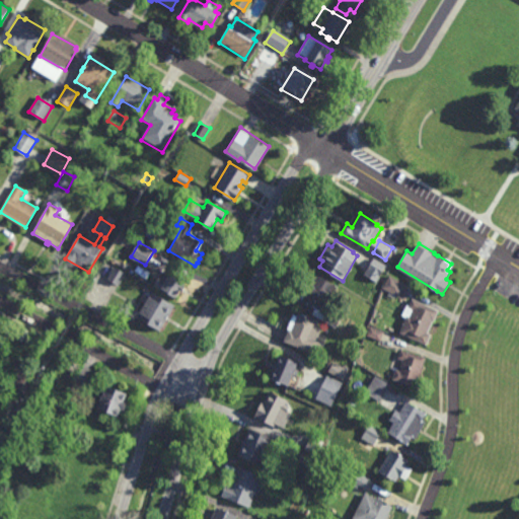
[(377,282),(364,275),(374,257),(386,265),(377,282)]
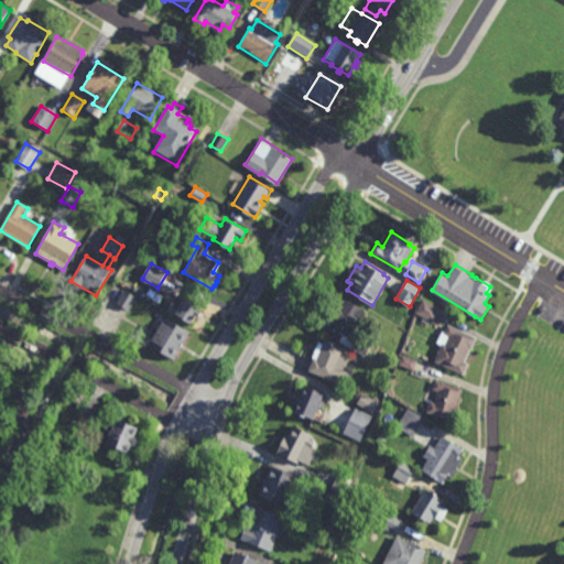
[(129,310),(117,303),(123,290),(137,296),(129,310)]
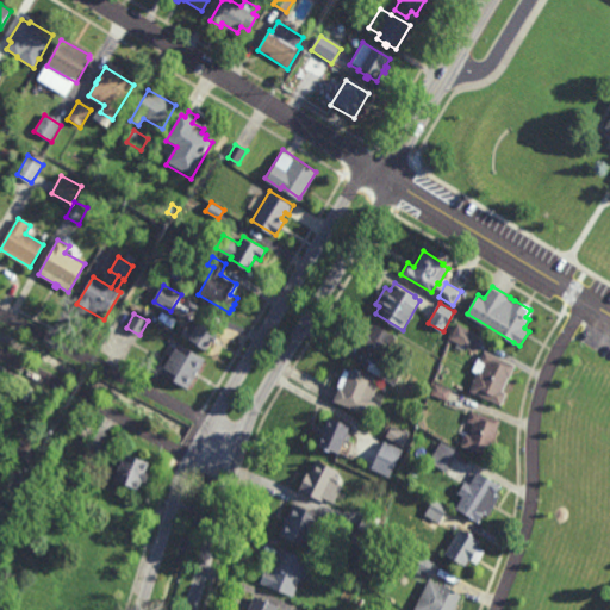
[(216,335),(217,336),(213,343),(212,343),(209,349),(184,335),(188,325),(197,330),(204,317),(221,327),(216,335)]
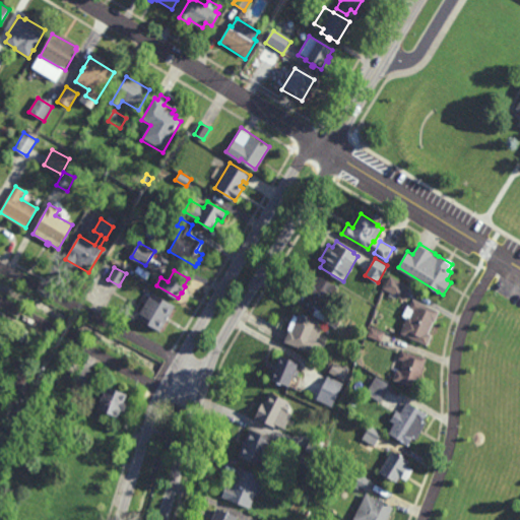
[(338,286),(331,300),(328,298),(321,310),(301,298),(306,290),(307,291),(318,274),(338,286)]
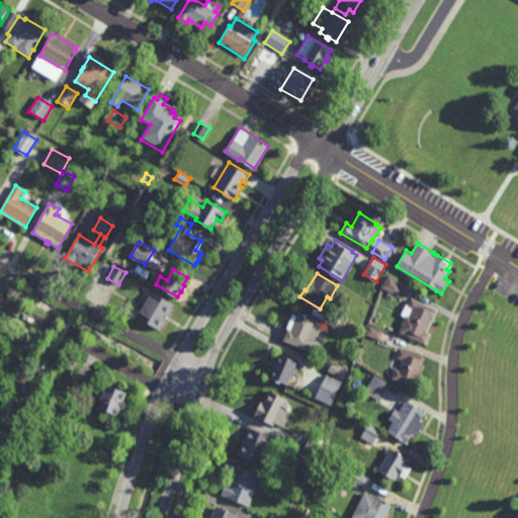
[(398,296),(381,287),(389,273),(406,283),(398,296)]
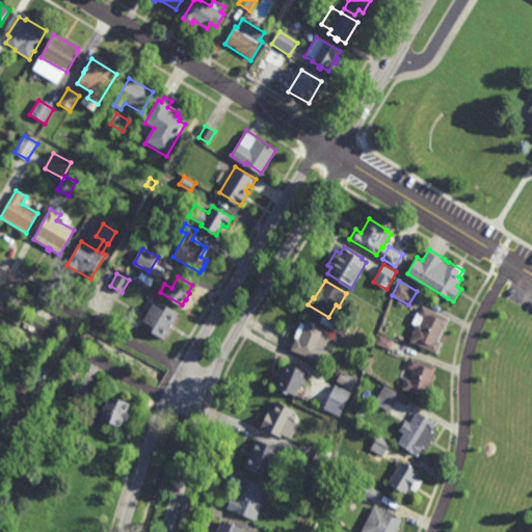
[(165,339),(142,325),(157,298),(181,312),(165,339)]
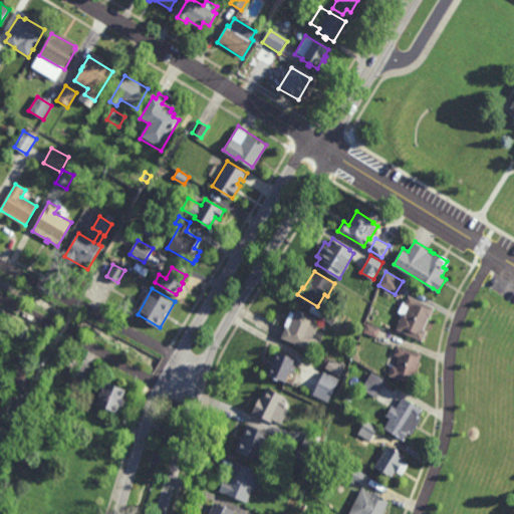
[(430,318),(429,317),(424,328),(428,330),(423,341),(397,329),(404,312),(406,313),(410,305),(405,303),(409,295),(435,307),(430,318)]
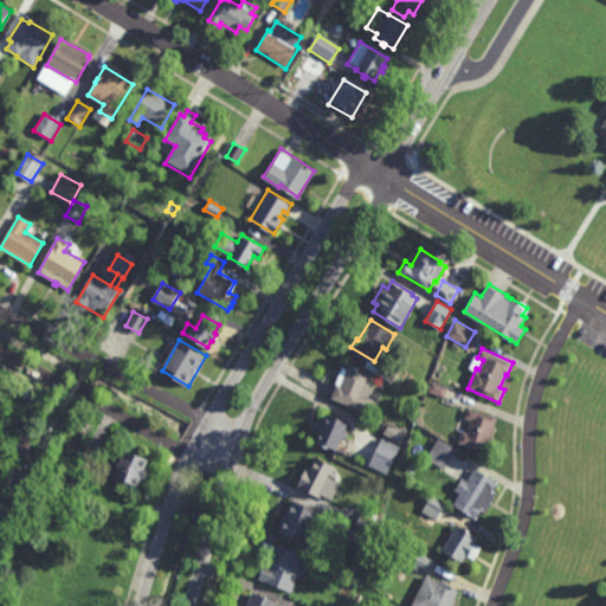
[(392,382),(378,373),(384,362),(398,372),(392,382)]
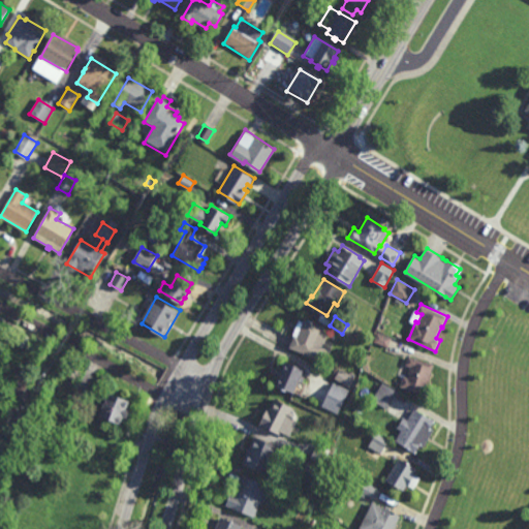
[(325,325),(322,332),(328,334),(321,346),(324,347),(319,360),(289,347),(293,335),(292,335),(299,319),(303,321),(305,317),(325,325)]
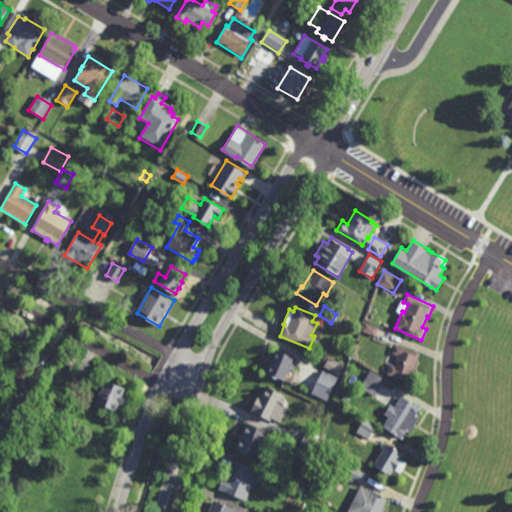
[(376,336),(362,330),(365,321),(380,327),(376,336)]
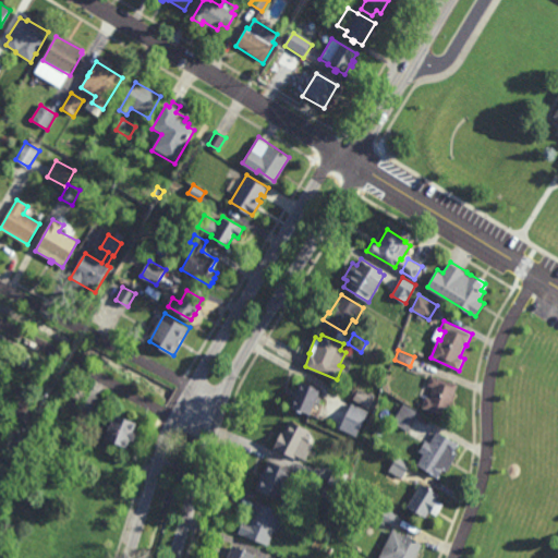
[(448,416),(423,408),(427,397),(429,398),(434,387),(428,385),(432,375),(459,384),(448,416)]
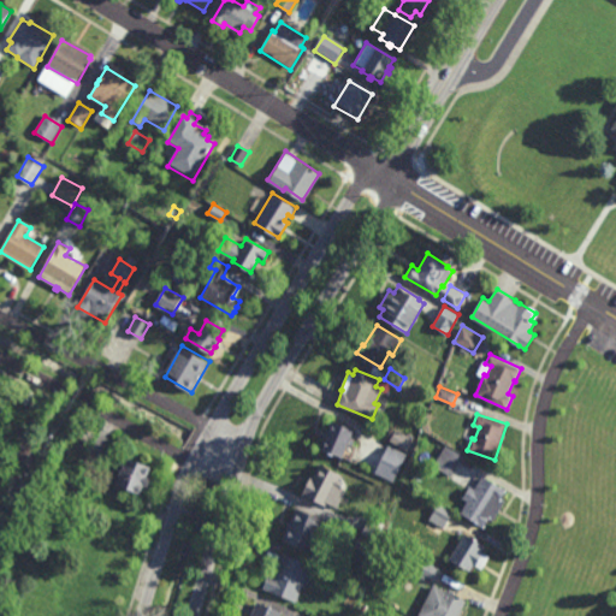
[(349,460),(332,454),(332,455),(329,454),(329,452),(320,449),(331,421),(354,430),(354,432),(356,433),(351,445),(354,446),(349,460)]
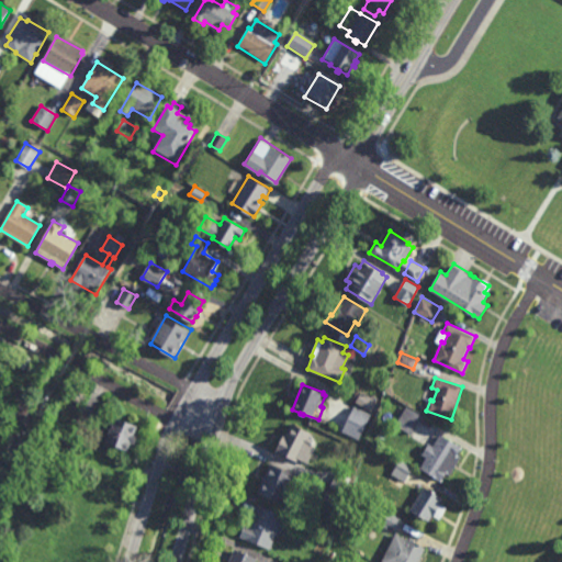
[(371,409),(356,402),(362,392),(377,400),(371,409)]
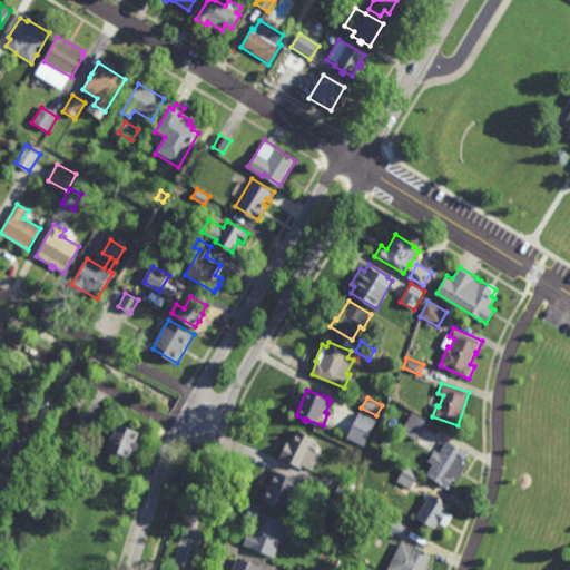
[(376,421),(359,413),(347,438),(364,446),(376,421)]
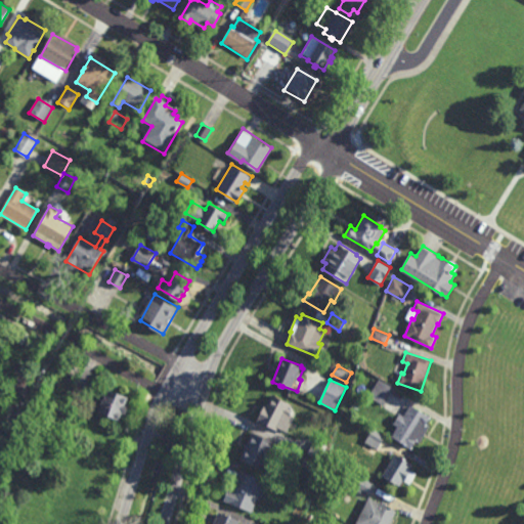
[(384,405),(369,397),(380,380),(394,388),(384,405)]
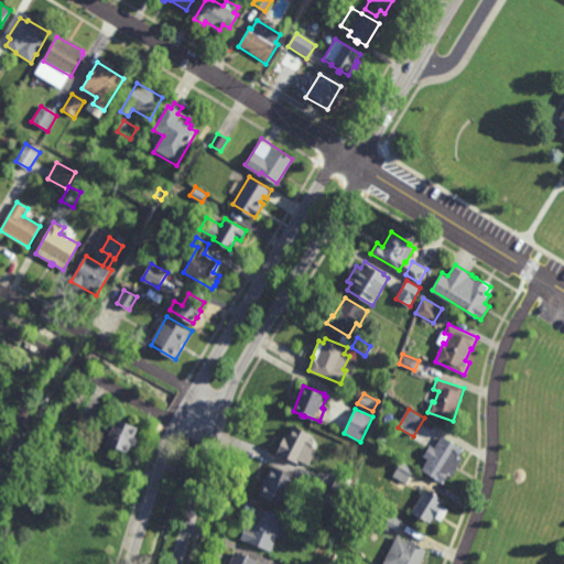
[(85,436),(73,431),(78,416),(90,421),(85,436)]
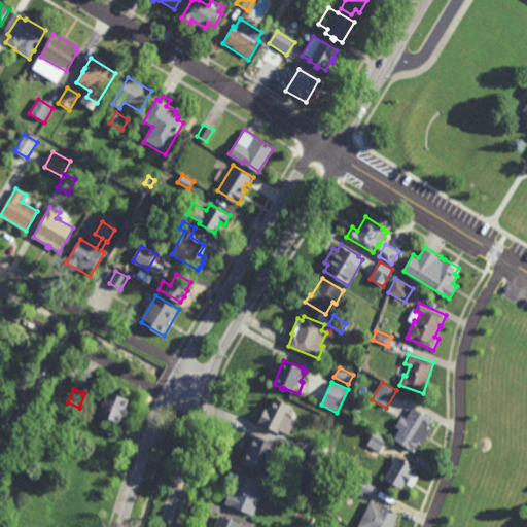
[(128,417),(124,416),(121,423),(100,415),(105,400),(100,399),(103,390),(131,399),(128,408),(131,409),(128,417)]
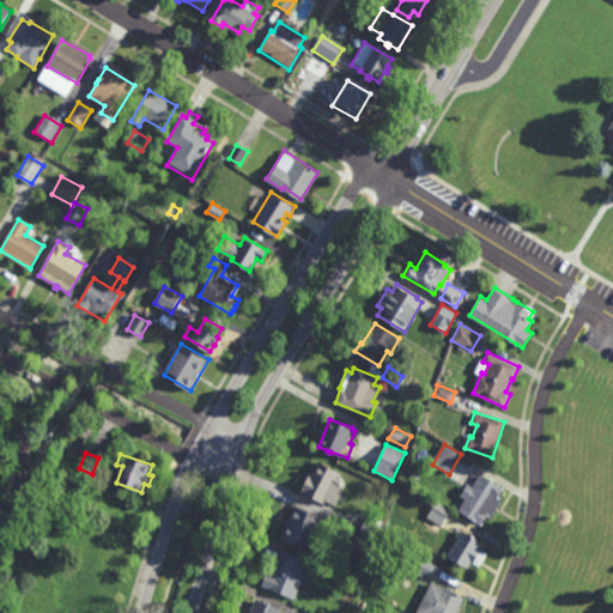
[(323,504),(301,492),(310,473),(311,474),(319,462),(322,463),(326,465),(326,466),(340,473),(338,478),(343,480),(339,486),(344,489),(335,505),(332,504),(331,505),(327,503),(328,502),(326,501),(323,504)]
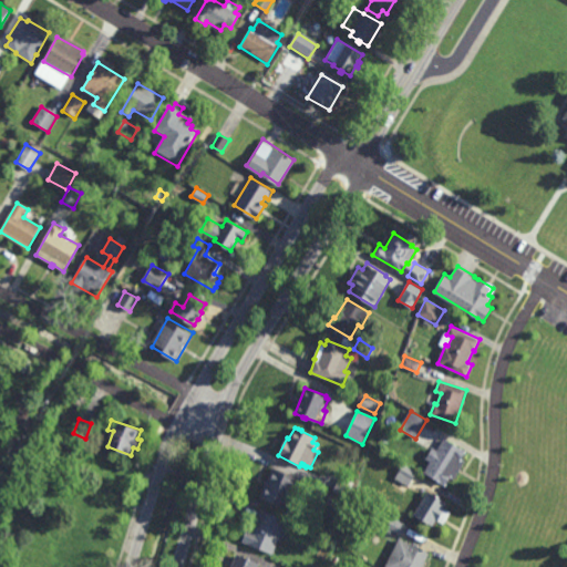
[(466,452),(462,459),(466,461),(455,480),(451,477),(446,486),(424,473),(431,462),(426,459),(433,447),(437,451),(445,439),(466,452)]
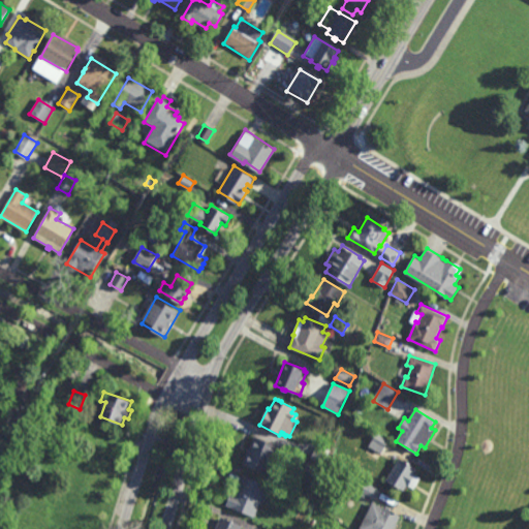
[(383,454),(369,446),(376,433),(391,441),(383,454)]
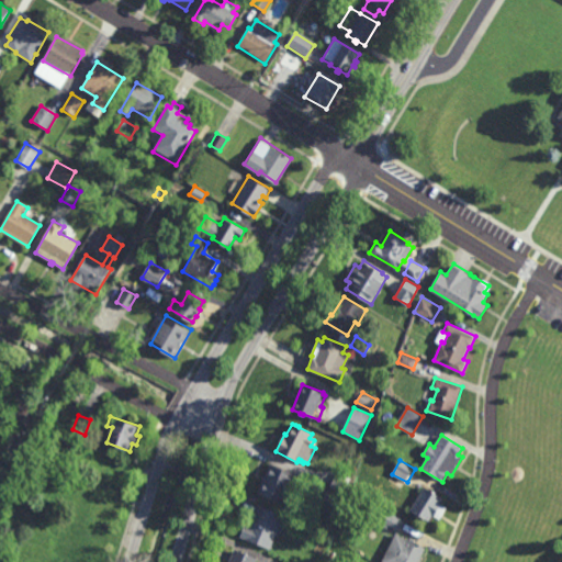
[(284,505),(257,493),(269,464),(296,475),(284,505)]
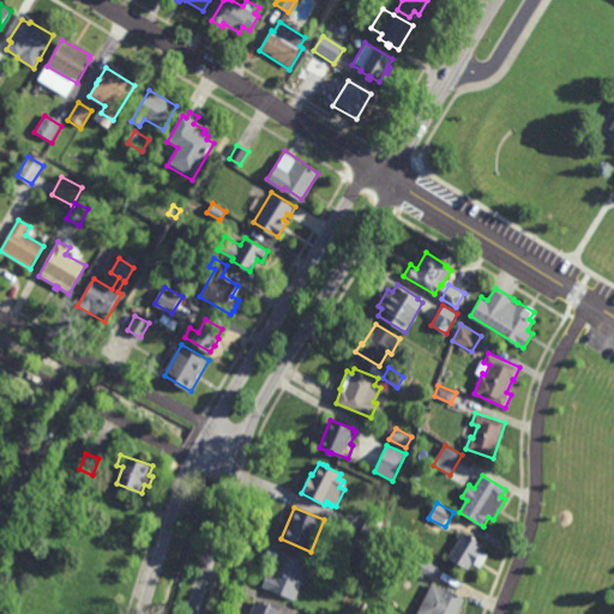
[(375,540),(361,531),(369,515),(385,523),(375,540)]
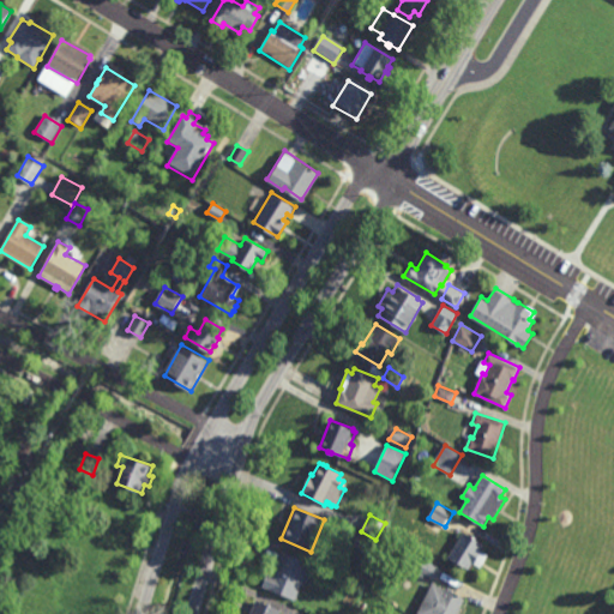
[(474,539),(474,536),(477,539),(476,540),(485,545),(481,551),(488,555),(481,567),(474,564),(470,570),(461,564),(459,566),(457,565),(458,563),(449,558),(464,533),(474,539)]
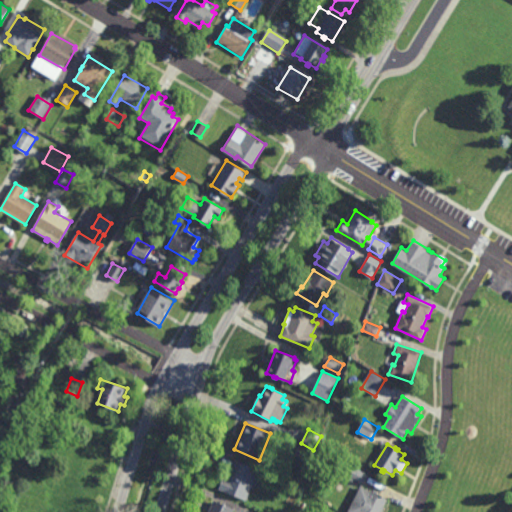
[(306,464),(293,456),(300,445),(312,453),(306,464)]
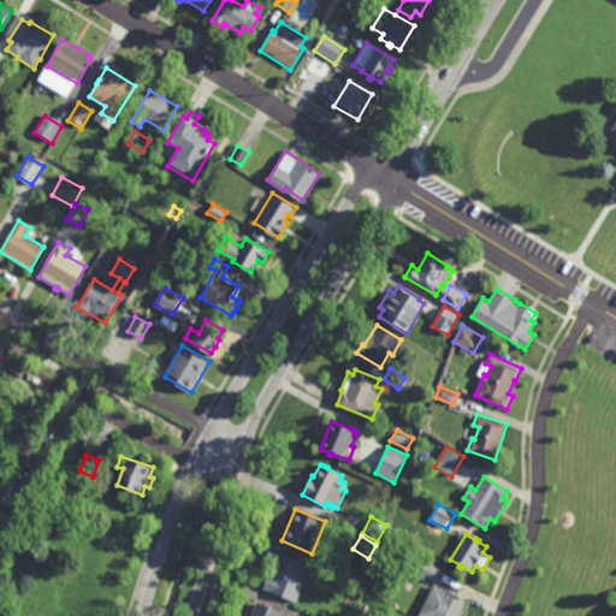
[(312,566),(295,603),(264,588),(270,575),(273,578),(284,554),(312,566)]
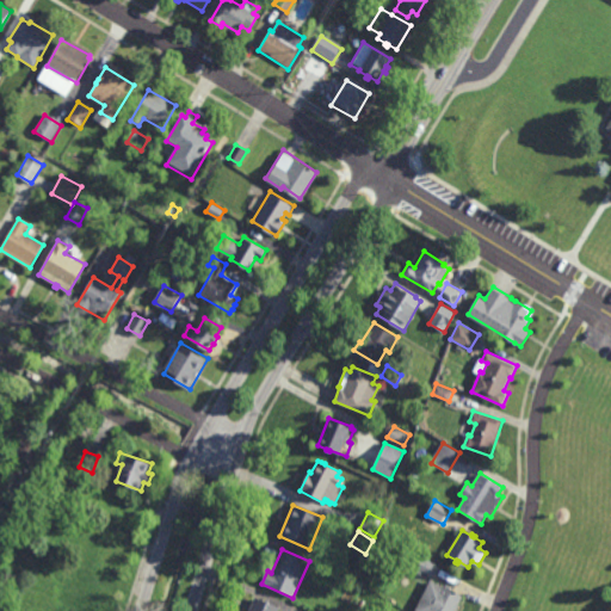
[(434,578),(417,568),(421,557),(440,567),(434,578)]
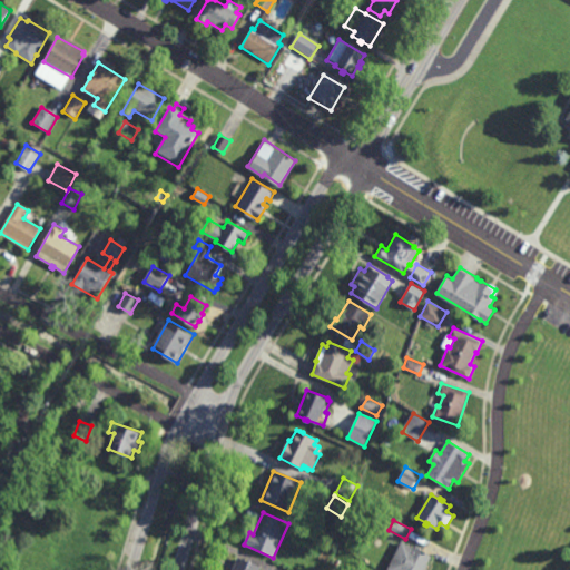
[(332,551),(326,548),(328,542),(335,546),(332,551)]
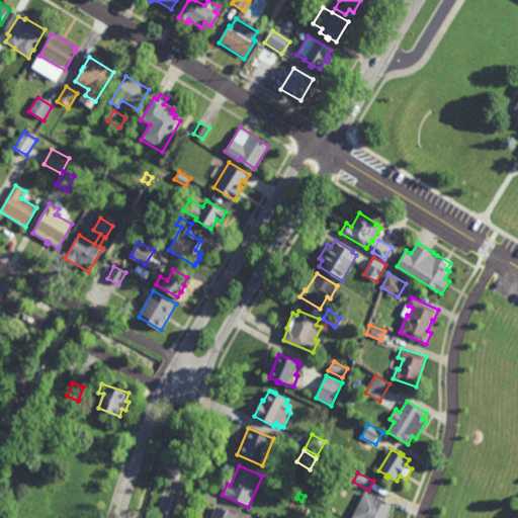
[(386,517),(352,517),(364,493),(393,506),(386,517)]
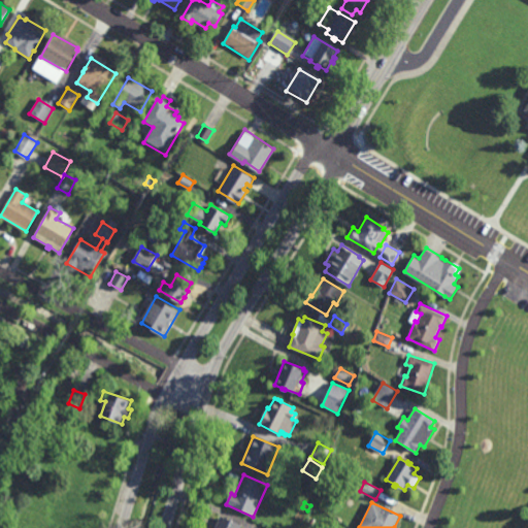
[(216,527),(221,517),(241,525),(239,527),(216,527)]
